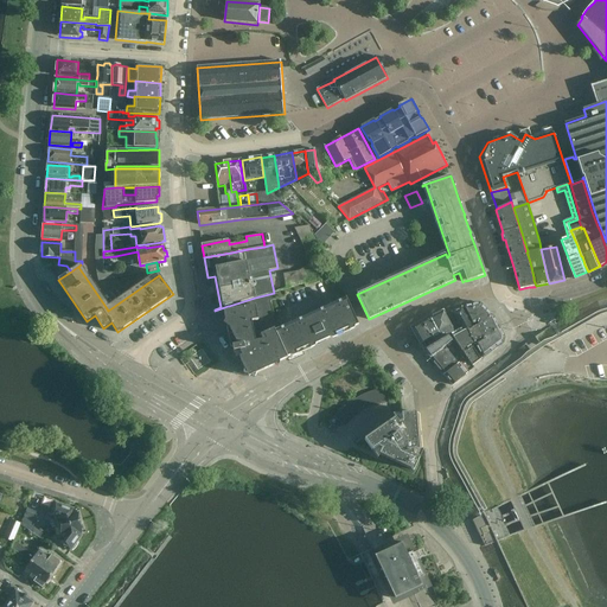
[(306,268),(313,283),(320,280),(313,264),(306,268)]
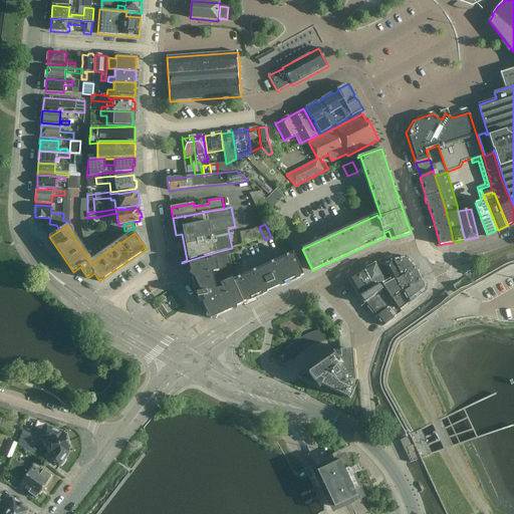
[(253,229),(258,240),(259,243),(265,240),(259,227),(253,229)]
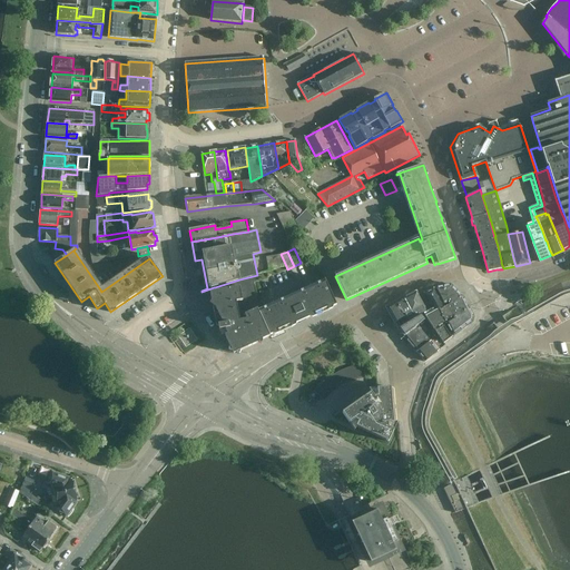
[(274,256),(277,269),(286,266),(281,254),(274,256)]
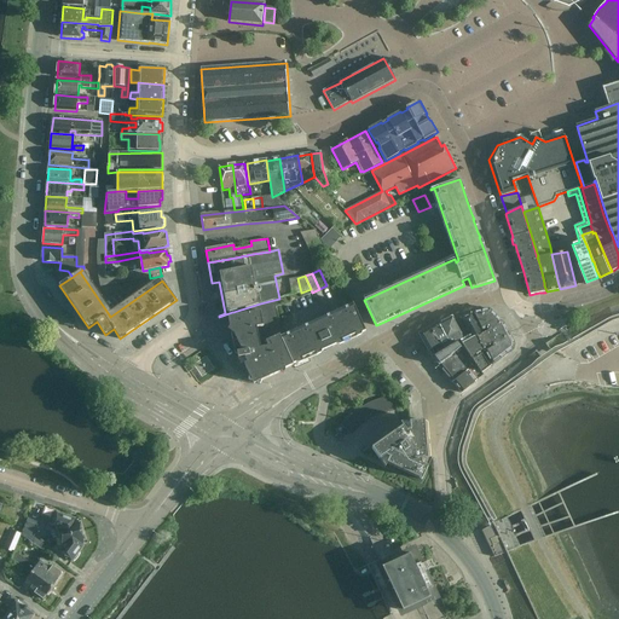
[(293,295),(301,293),(298,278),(289,279),(293,295)]
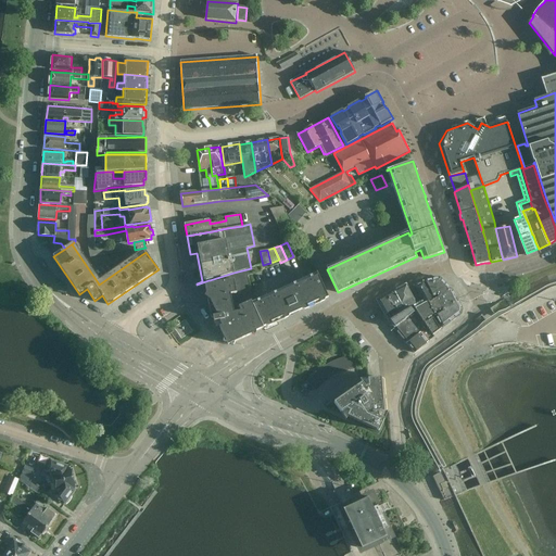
[(264,327),(258,317),(253,305),(252,302),(253,302),(247,269),(234,273),(210,280),(209,280),(210,285),(205,286),(212,318),(213,318),(214,323),(217,321),(225,339),(224,341),(234,345),(235,342),(252,335),(252,333),(264,328),(264,327)]
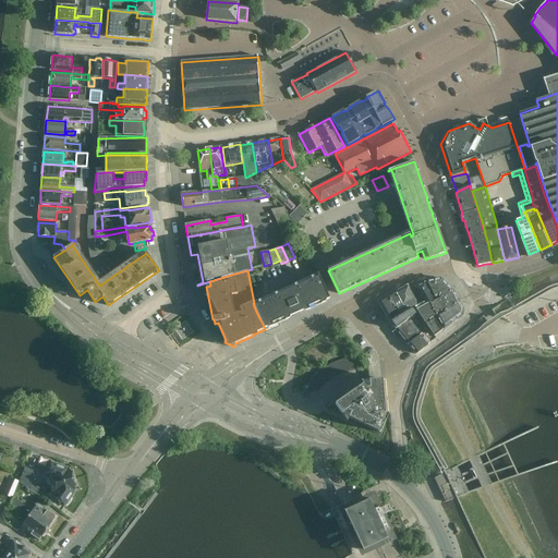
[(310,310),(316,307),(323,304),(322,302),(330,299),(318,274),(317,274),(319,277),(254,306),(259,318),(265,328),(267,327),(270,328),(287,320),(286,318),(307,308),(308,308),(310,310)]
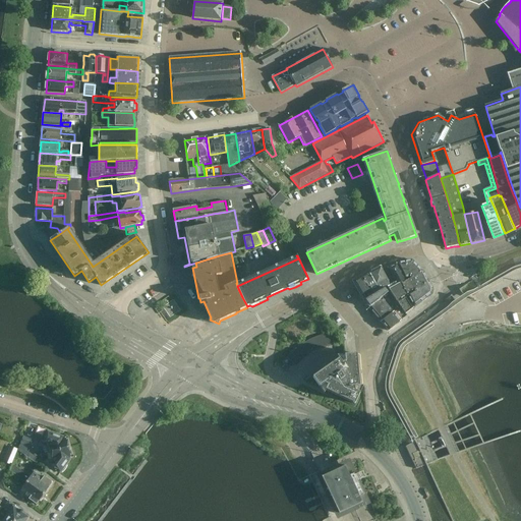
[(412,278),(417,275),(422,272),(412,261),(405,262),(412,278)]
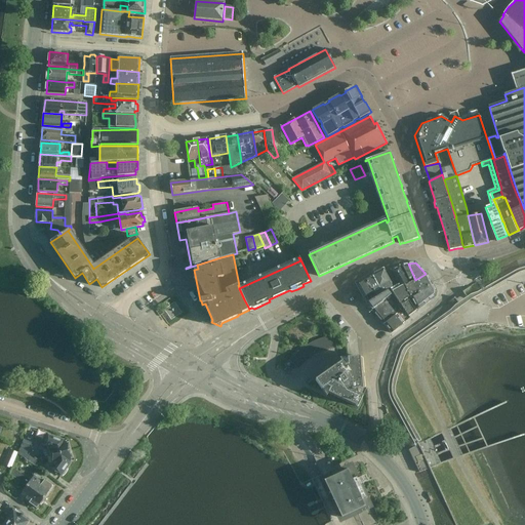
[(408,284),(415,280),(408,264),(400,266),(402,269),(401,269),(408,283),(408,284)]
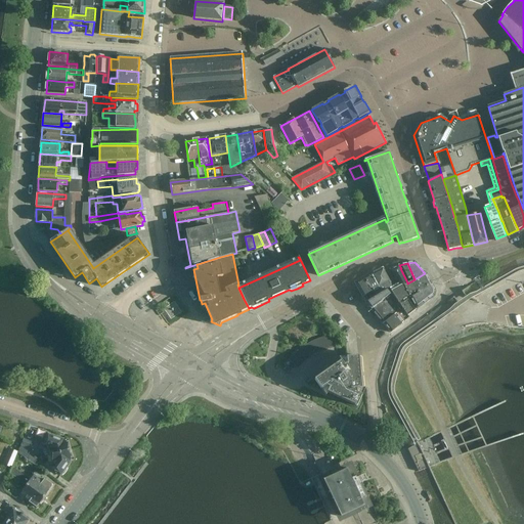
[(407,282),(400,268),(399,265),(386,271),(393,287),(390,289),(392,293),(398,305),(399,304),(407,315),(415,310),(408,300),(407,297),(410,296),(403,285),(407,282)]
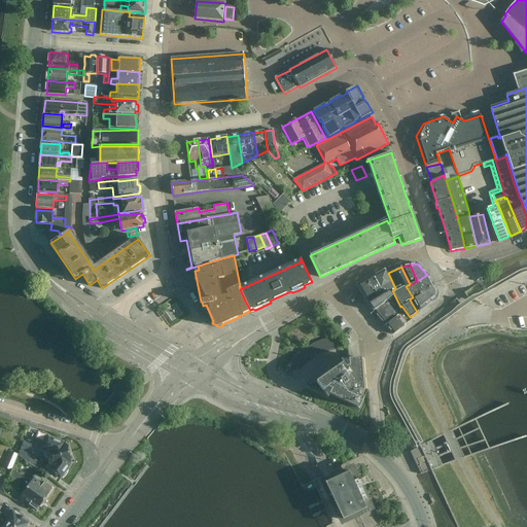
[(395,288),(388,273),(387,274),(385,270),(357,284),(366,302),(367,304),(392,290),(395,288)]
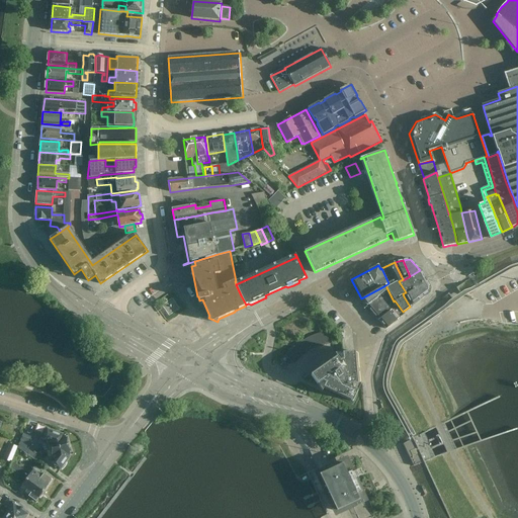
[(426,280),(421,270),(420,270),(415,273),(410,276),(403,280),(403,279),(399,281),(406,292),(426,280)]
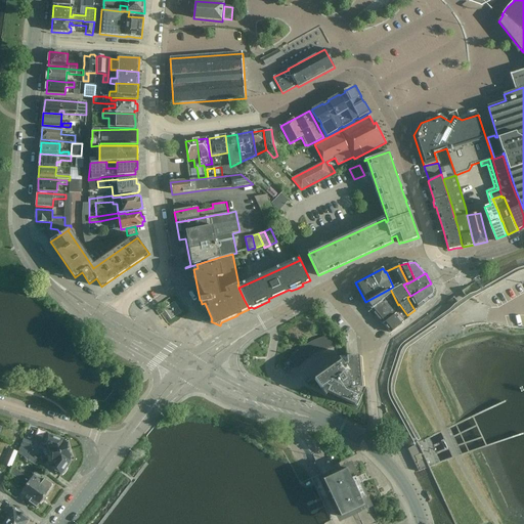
[(415,310),(435,296),(436,292),(431,284),(410,296),(407,297),(408,300),(415,310)]
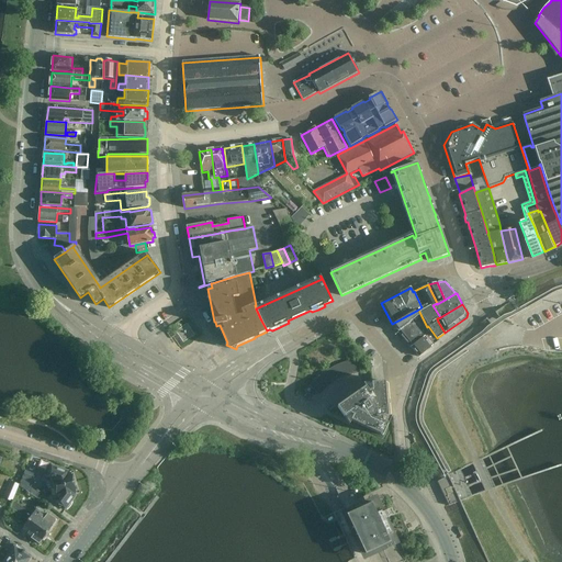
[(398,332),(420,314),(418,310),(392,324),(398,332)]
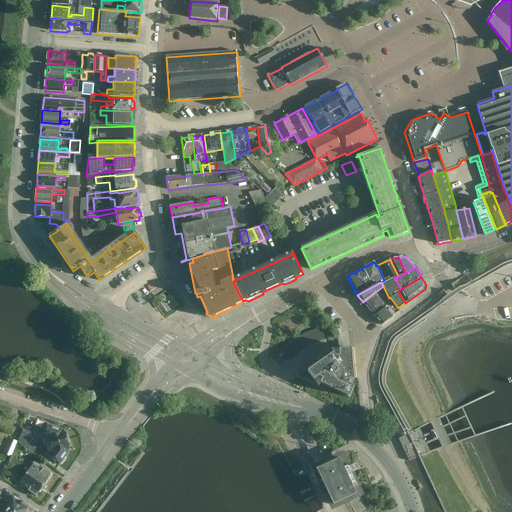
[(389,298),(383,286),(363,302),(382,325),(394,315),(400,310),(398,309),(398,308),(390,297),(389,298)]
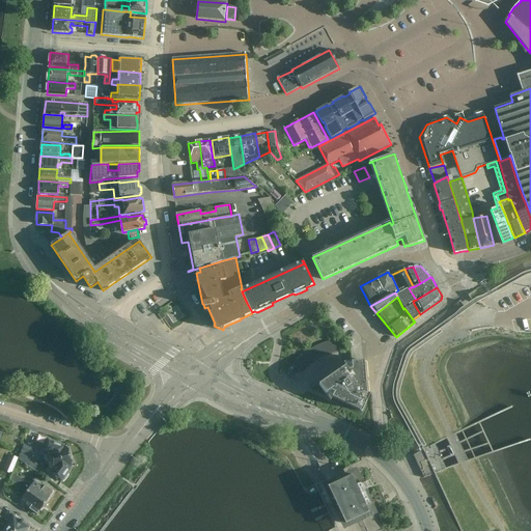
[(335,354),(341,353),(340,339),(333,340),(335,354)]
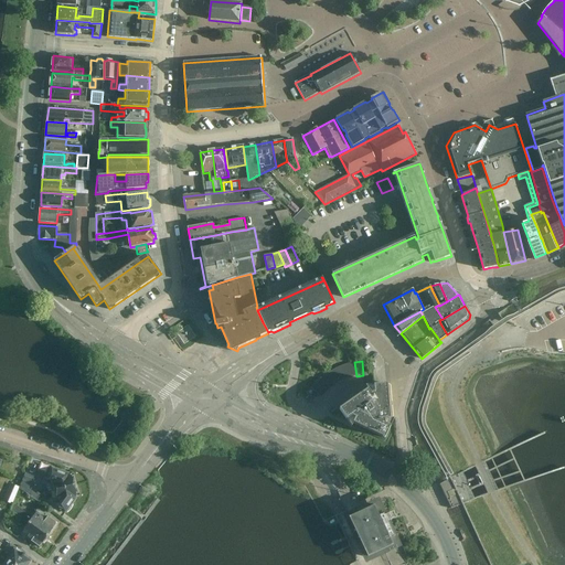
[(351,377),(356,376),(354,362),(348,364),(347,364),(351,377)]
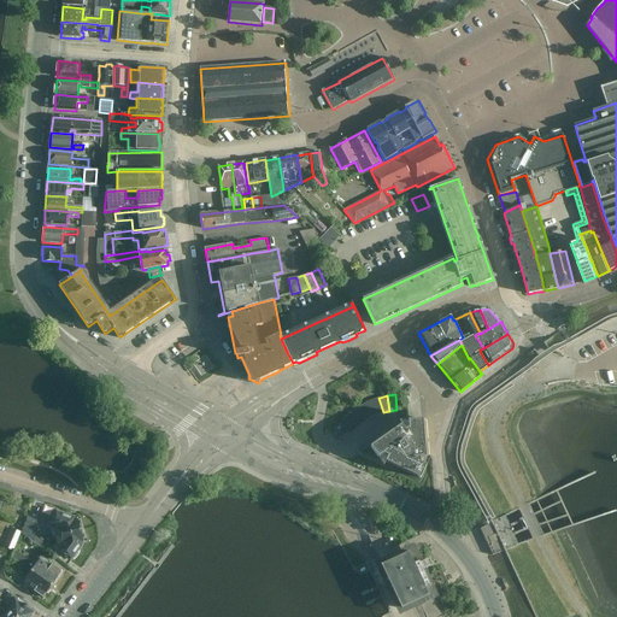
[(377,415),(383,412),(378,398),(371,400),(377,415)]
